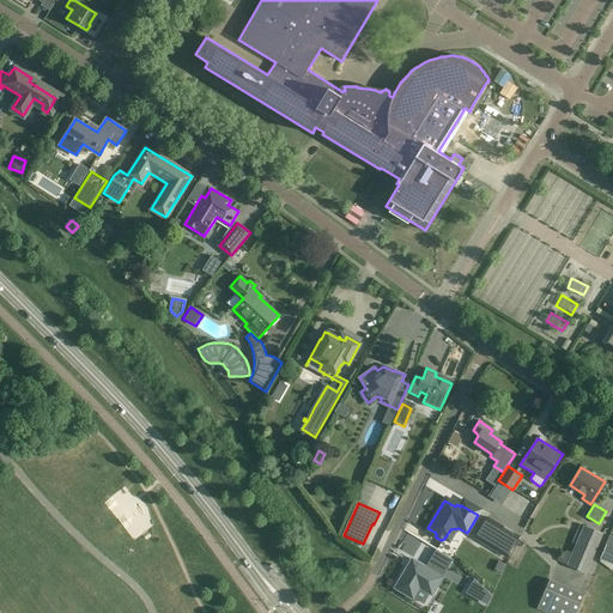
[(478,534),(475,538),(495,550),(507,557),(519,536),(489,517),(478,534)]
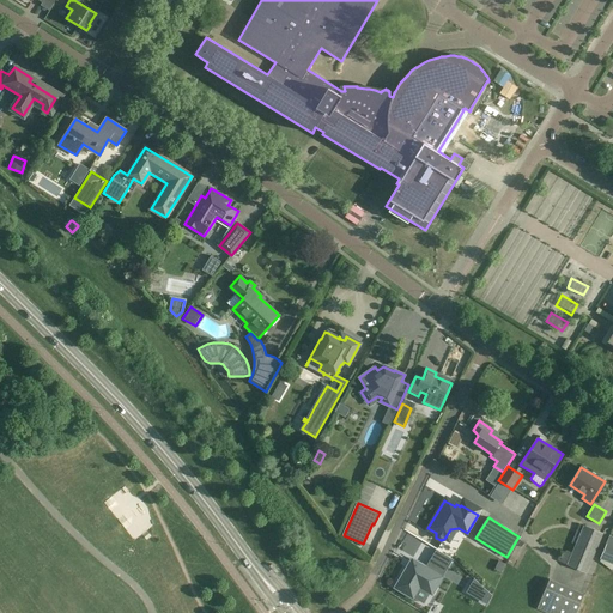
[(604,534),(584,525),(581,532),(576,529),(571,542),(576,545),(566,565),(587,574),(604,534)]
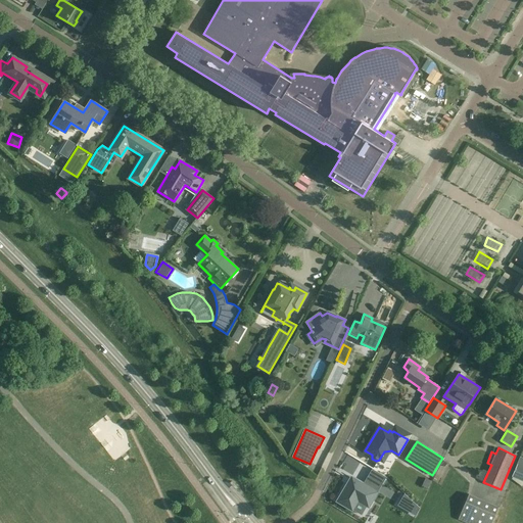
[(522,465),(518,464),(512,477),(522,481),(522,465)]
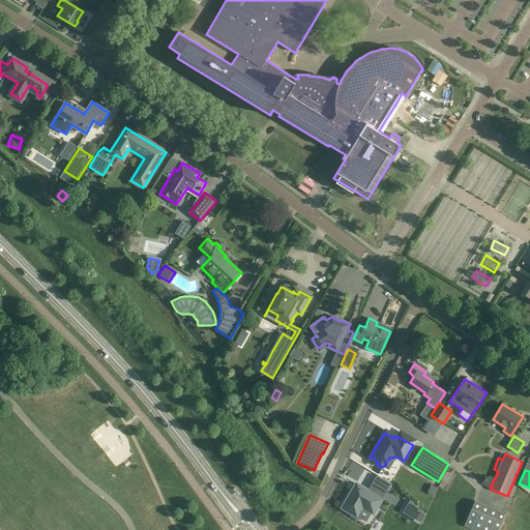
[(377,475),(373,483),(387,492),(391,483),(377,475)]
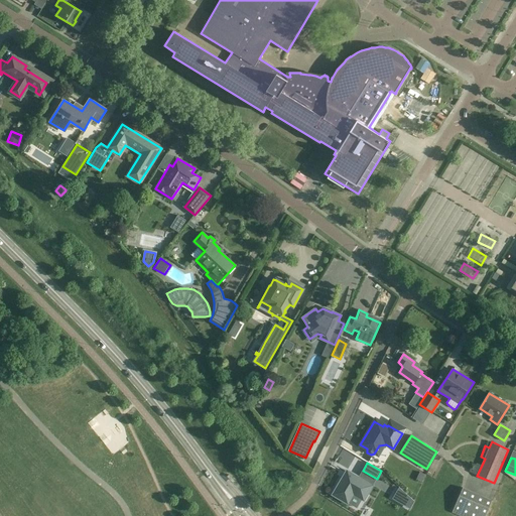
[(419,471),(412,485),(419,488),(425,474),(419,471)]
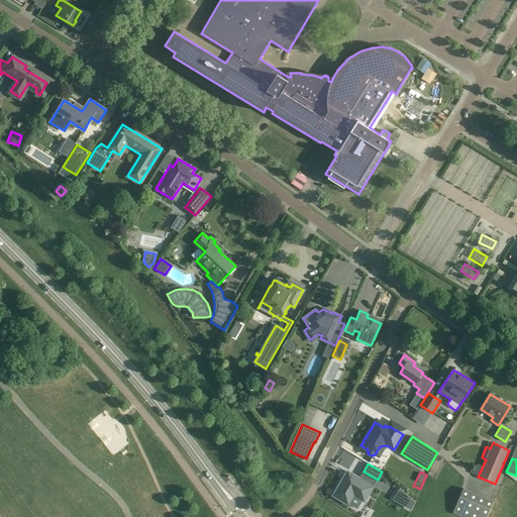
[(360,500),(364,501),(373,487),(356,477),(355,479),(346,473),(332,495),(347,504),(347,503),(355,508),(360,500)]
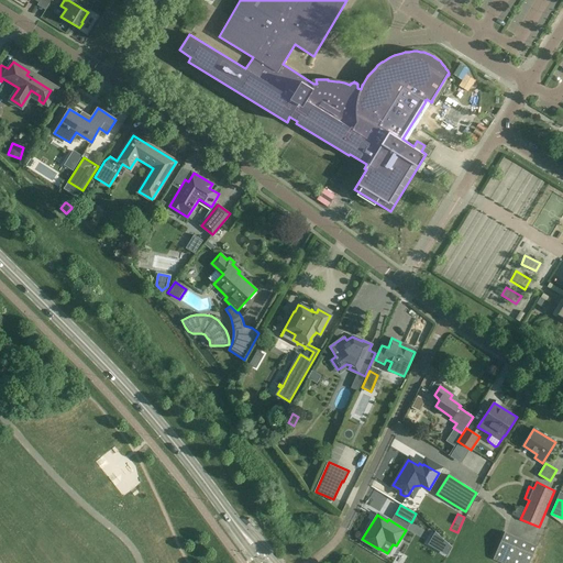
[(433,536),(428,544),(443,553),(449,544),(452,548),(452,547),(435,532),(433,536)]
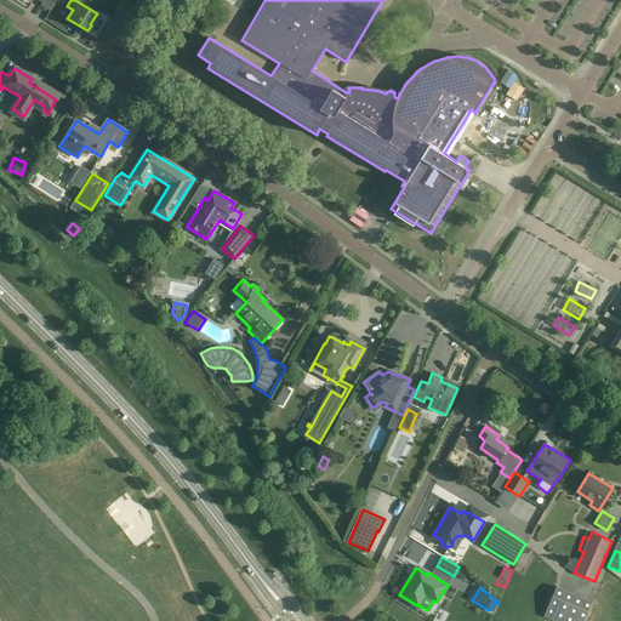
[(542,615),(553,620),(581,620),(590,603),(556,587),(542,615)]
